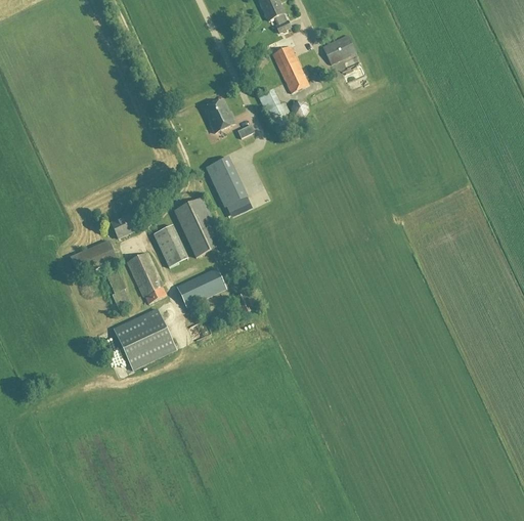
[(280,4),(278,0),(260,0),(269,19),(274,17),(278,25),(276,26),(279,32),(291,27),(288,20),(287,20),(284,13),(286,12),(281,4),(280,4)]
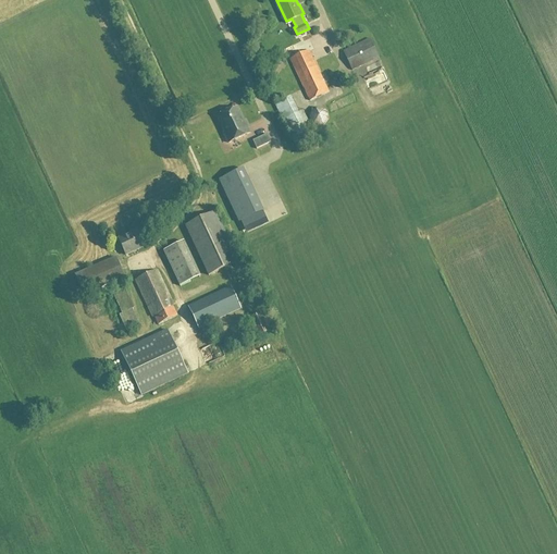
[(370,36),(343,49),(353,68),(379,54),(370,36)]
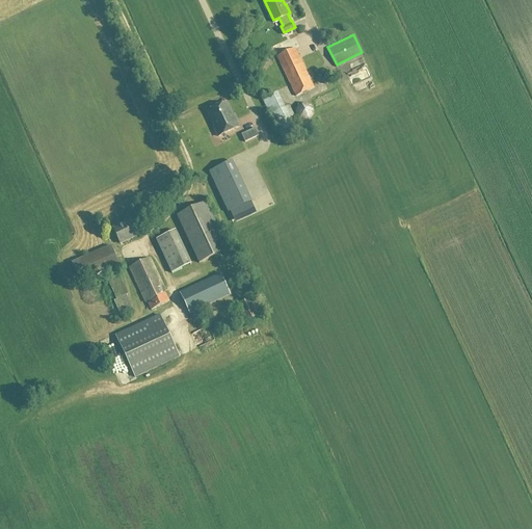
[(276,54),(295,94),(314,85),(295,46),(276,54)]
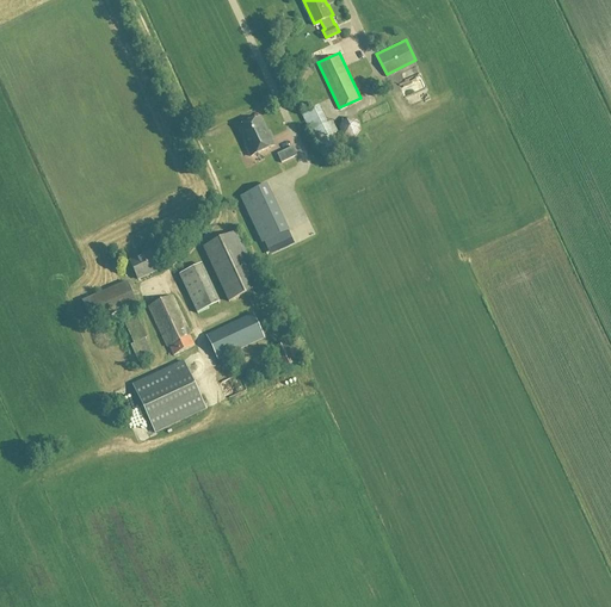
[(402,82),(408,93),(426,84),(420,73),(402,82)]
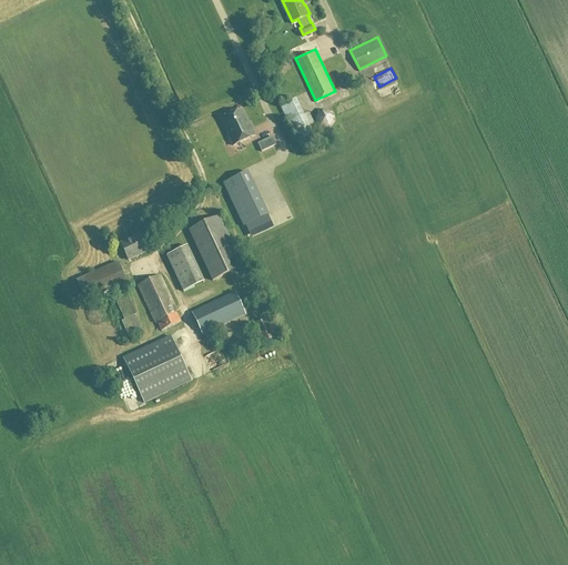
[(294,94),(282,100),(295,125),(307,119),(294,94)]
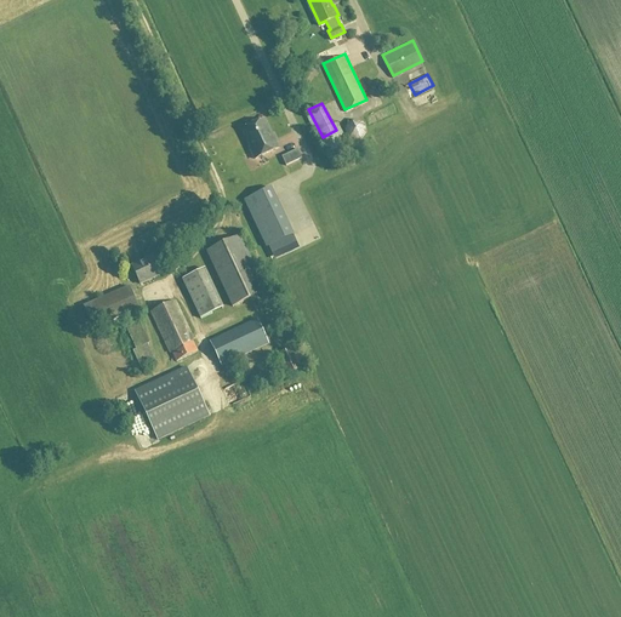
[(263,118),(243,127),(251,146),(250,147),(255,156),(278,146),(273,136),(271,136),(268,131),(269,131),(263,118)]
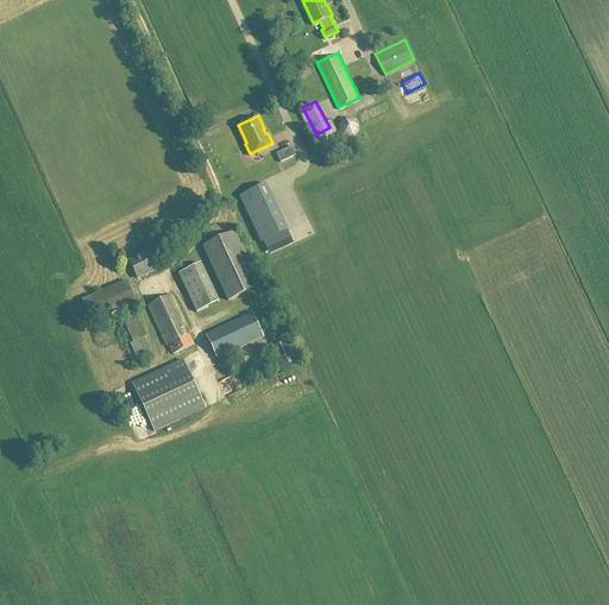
[(359,127),(356,117),(345,115),(338,124),(343,136),(352,136),(359,127)]
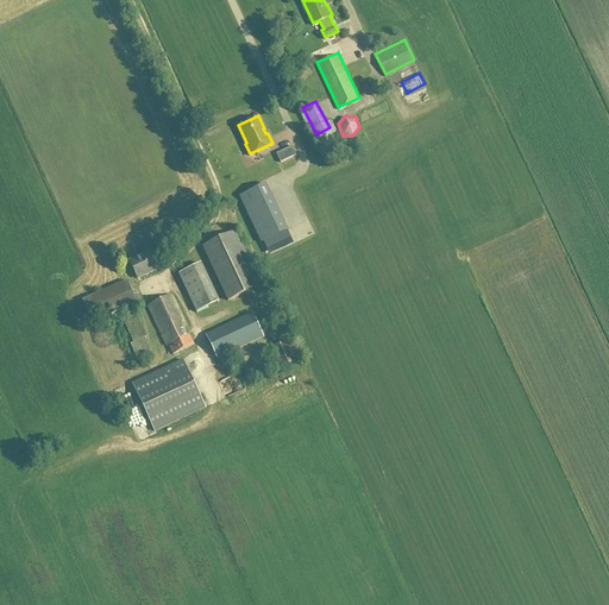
[(292,144),(276,151),(281,159),(296,152),(292,144)]
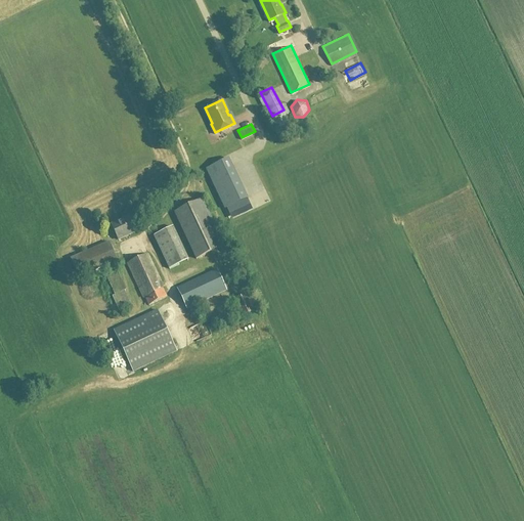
[(228,157),(206,167),(224,207),(247,196),(228,157)]
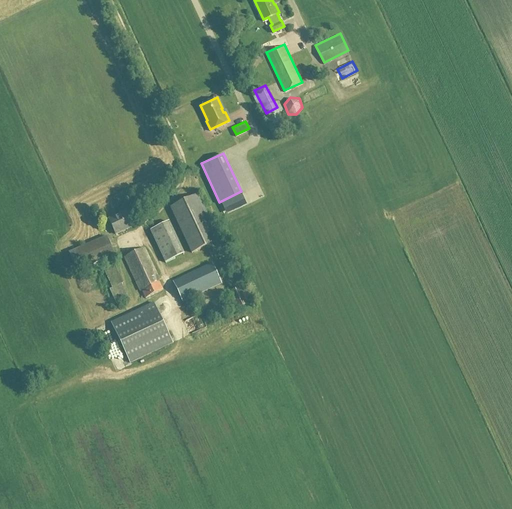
[(171,205),(192,250),(219,238),(198,192),(171,205)]
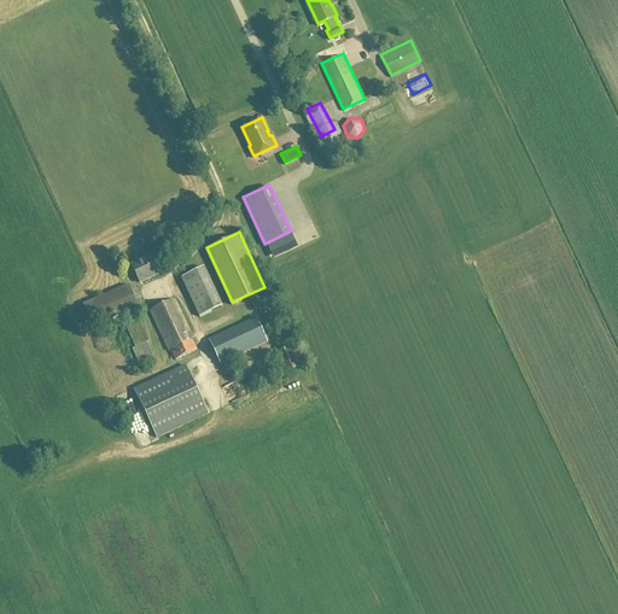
[(130,263),(140,280),(162,269),(152,252),(130,263)]
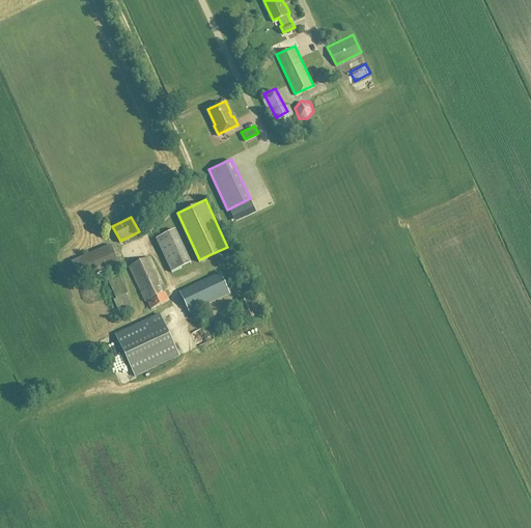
[(174,227),(156,237),(171,271),(191,261),(174,227)]
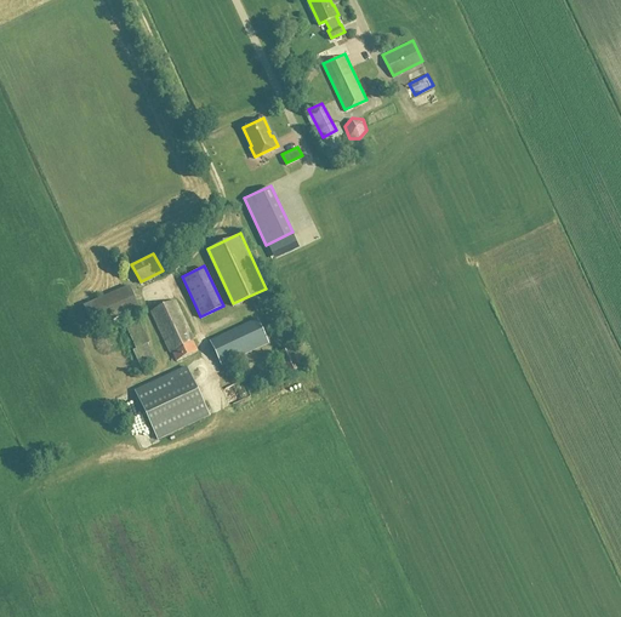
[(194,338),(175,298),(152,309),(171,352),(172,350),(176,359),(198,349),(193,338),(194,338)]
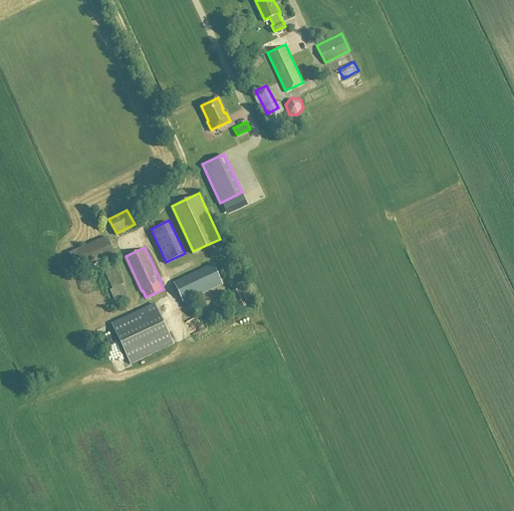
[(184,301),(222,282),(212,262),(174,281),(184,301)]
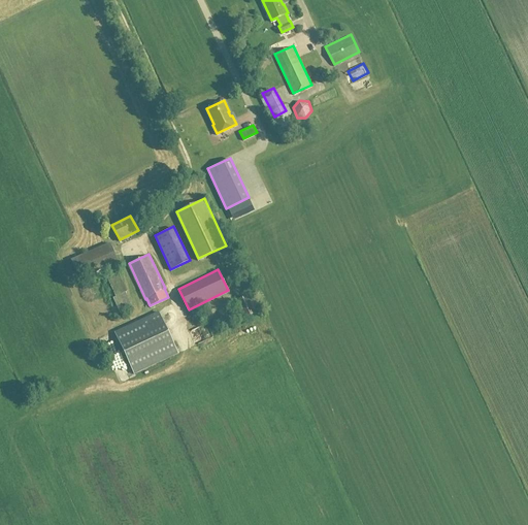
[(178,350),(159,310),(116,333),(135,372),(178,350)]
